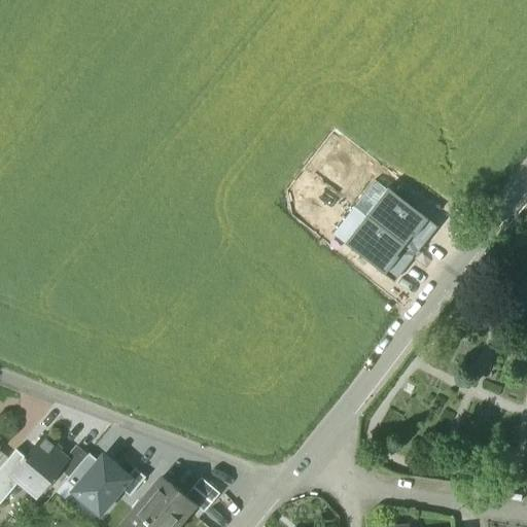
[(387,188),(364,216),(415,255),(437,227),(387,188)]
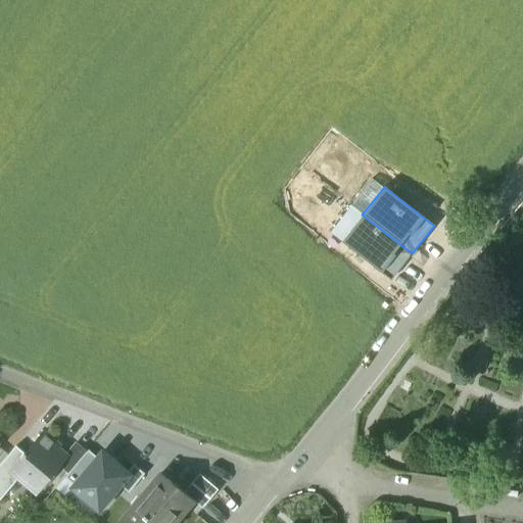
[(391,281),(412,253),(362,215),(340,242),(391,281)]
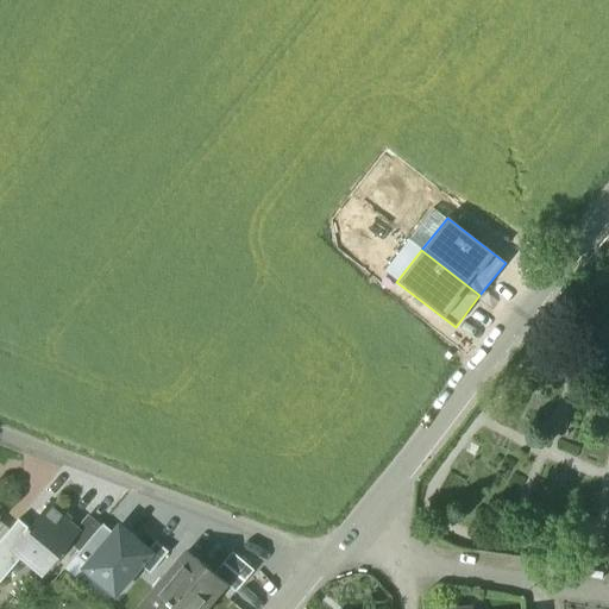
[(60,515),(49,506),(50,504),(49,503),(27,529),(26,527),(20,534),(23,535),(11,548),(31,565),(36,559),(46,567),(74,534),(57,520),(62,514),(61,513),(60,515)]
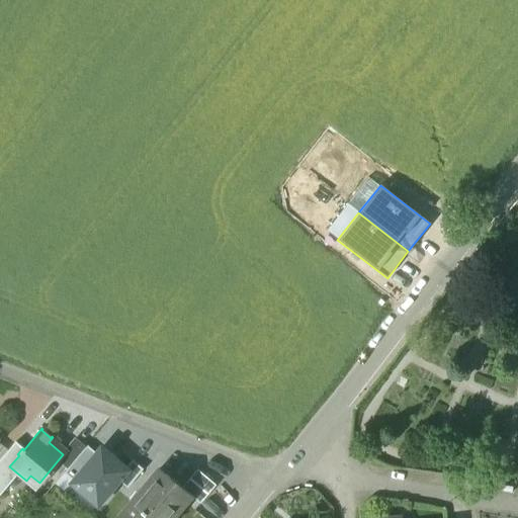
[(122,468),(100,450),(72,484),(97,505),(122,476),(122,468)]
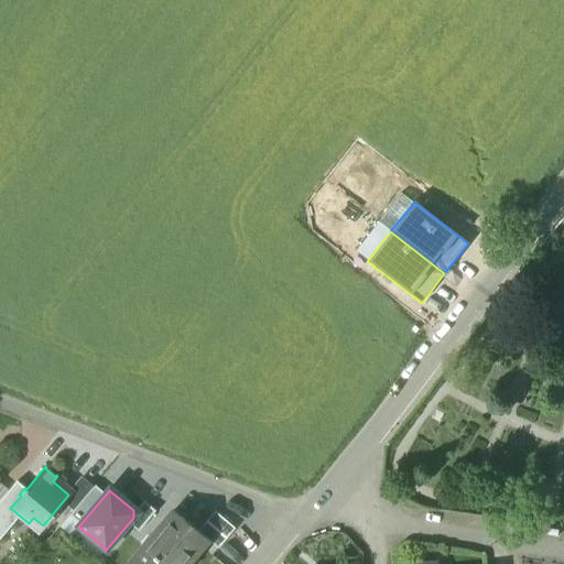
[(187,563),(207,541),(173,512),(130,563),(187,563)]
